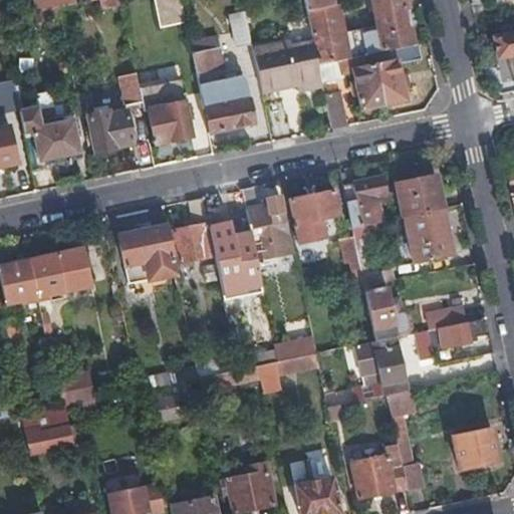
[(154,0),(160,26),(184,20),(179,0),(154,0)]
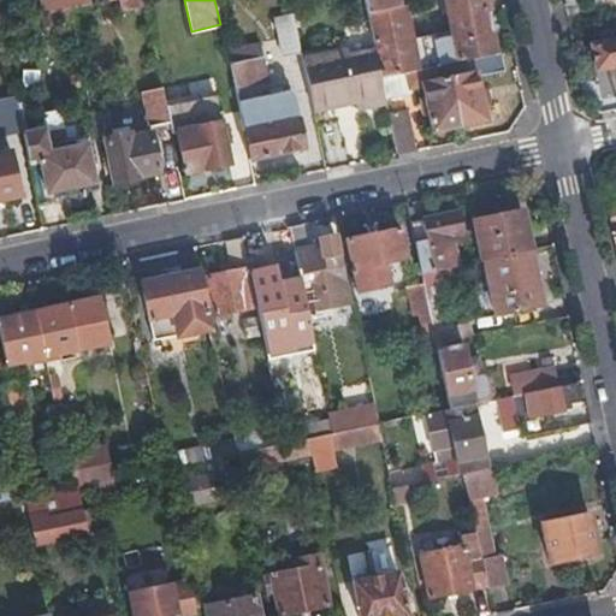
[(363,0),(367,12),(401,5),(398,0),(363,0)]
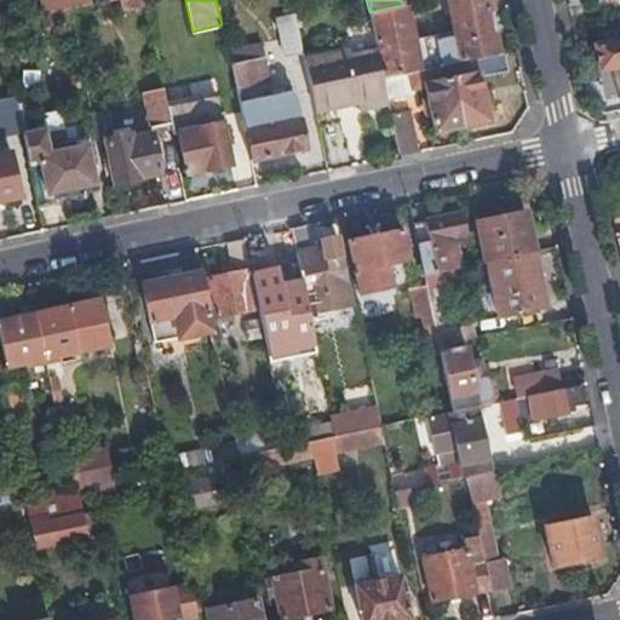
[(403,5),(369,12),(374,38),(383,79),(449,64),(498,55),(486,0),(447,0),(454,30),(449,30),(449,28),(414,35),(409,4),(403,5)]
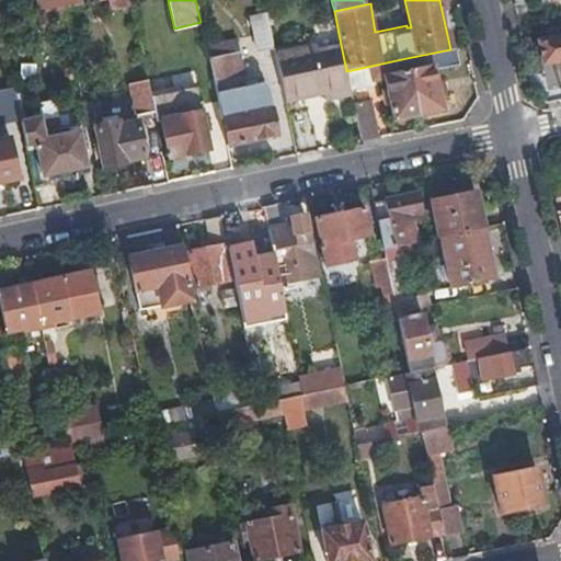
[(50,11),(53,20),(66,19),(64,8),(61,9),(50,11)]
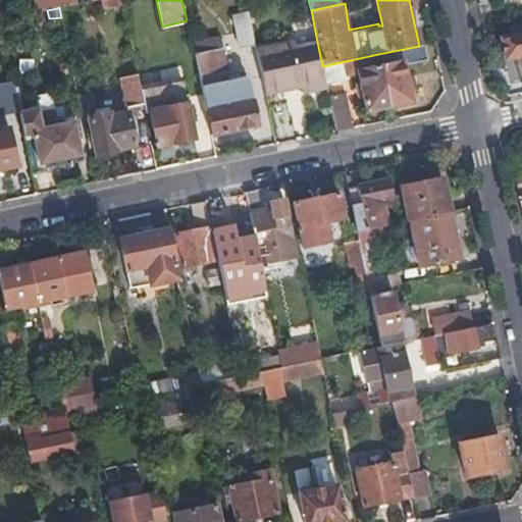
[(254,45),(246,12),(231,15),(238,48),(254,45)]
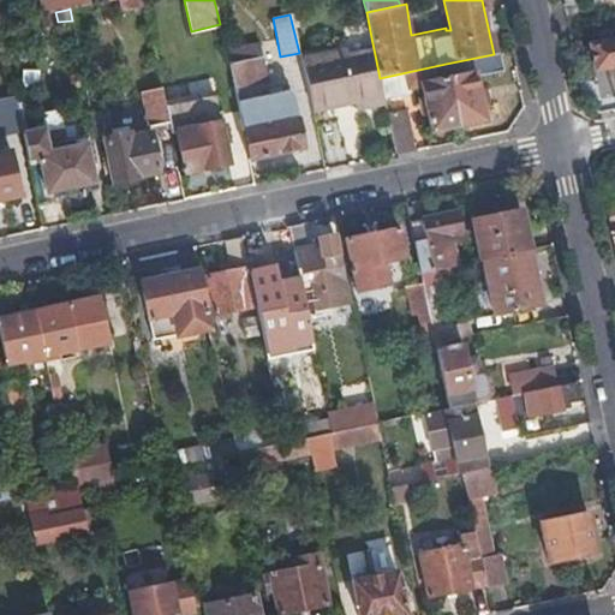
[(384,103),(384,101),(381,81),(380,78),(371,37),(299,53),(312,111),(348,102),(352,101),(354,109),(384,103)]
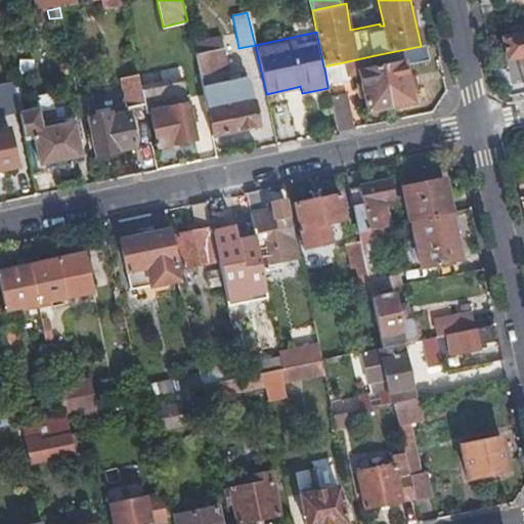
[(523,34),(504,39),(508,59),(523,55),(523,34)]
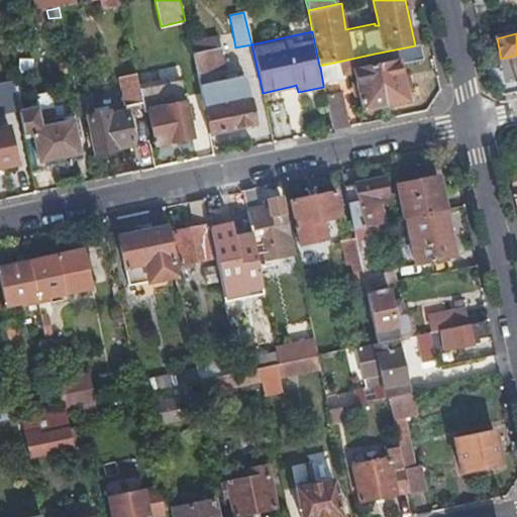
[(215,37),(190,42),(196,72),(221,67),(215,37)]
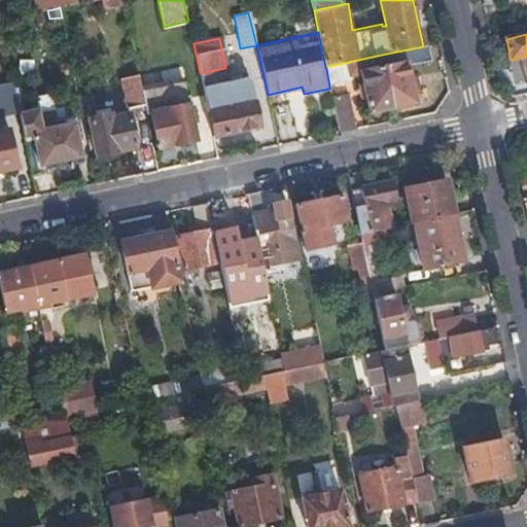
[(428,45),(423,46),(382,55),(392,107),(413,103),(410,86),(414,85),(413,79),(409,79),(406,65),(431,60),(428,45)]
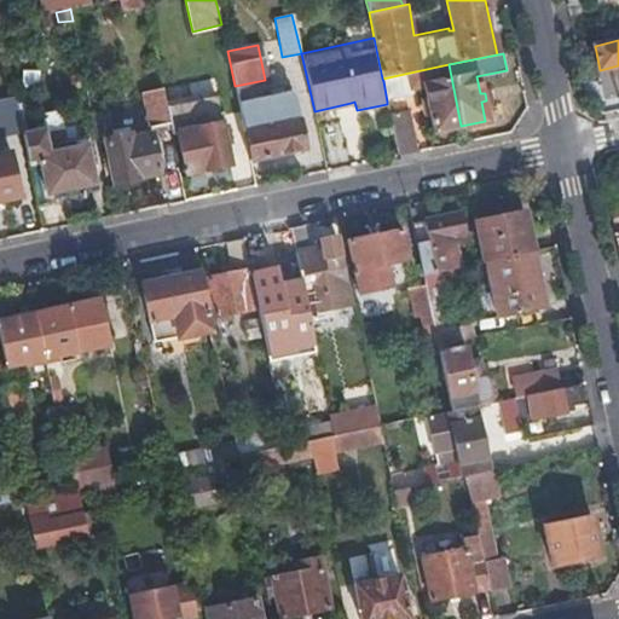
[(437,131),(461,126),(449,64),(382,79),(383,81),(387,102),(416,97),(415,93),(428,91),(429,102),(427,103),(428,114),(433,113),(437,131)]
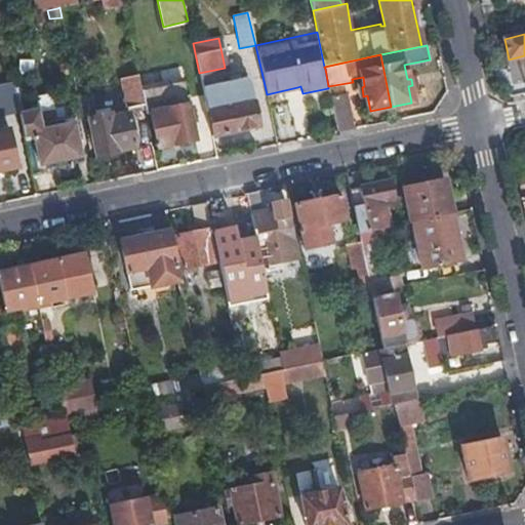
[(139,89),(136,73),(121,77),(127,107),(143,104),(139,89)]
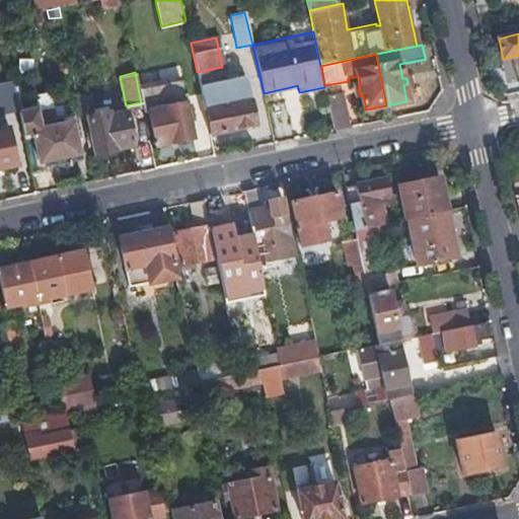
[(224,90),(249,85),(247,76),(222,81),(224,90)]
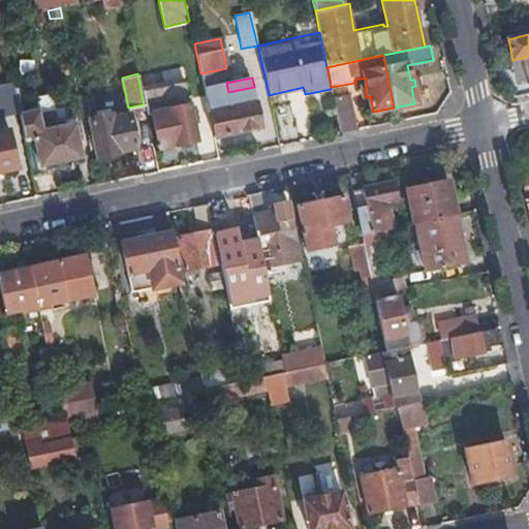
[(0,114),(19,112),(12,80),(0,82),(0,114)]
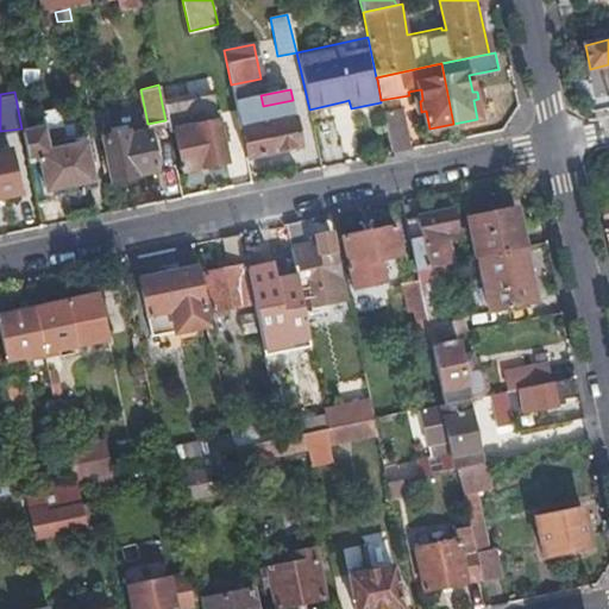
[(165,120),(168,130),(175,129),(183,169),(225,161),(211,94),(162,104),(165,120)]
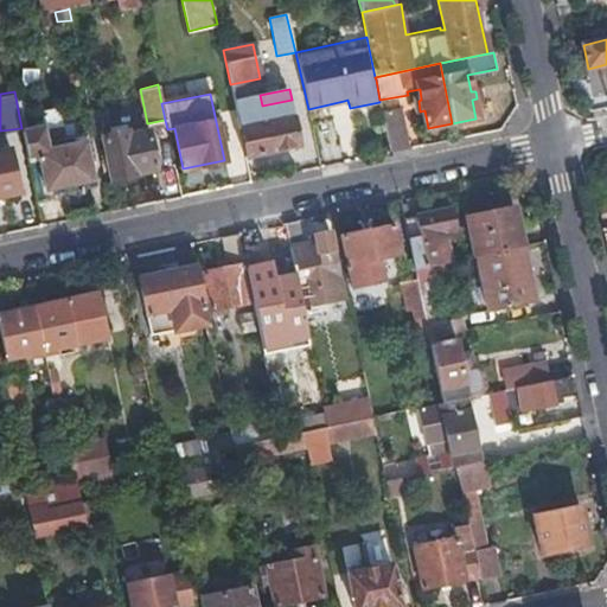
[(234,101),(247,157),(300,146),(292,100),(262,106),(260,95),(234,101)]
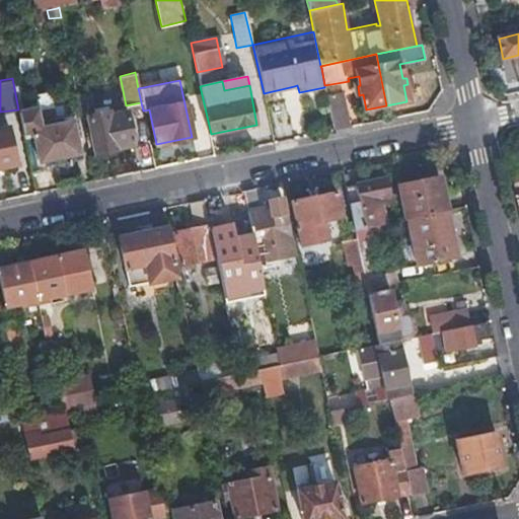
[(264,93),(267,106),(297,100),(294,86),(264,93)]
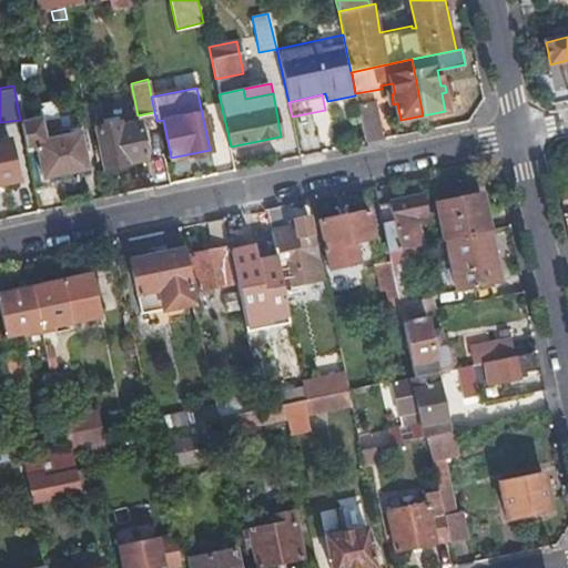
[(84,103),(90,130),(95,129),(103,127),(101,121),(98,101),(84,103)]
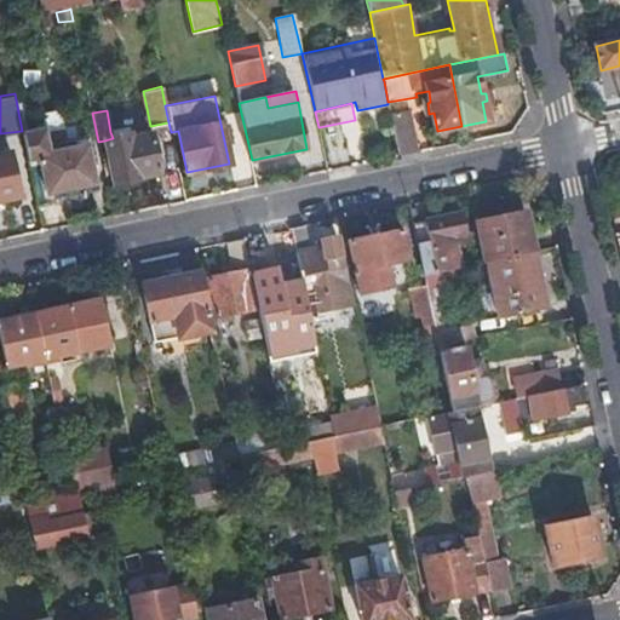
[(399,156),(420,151),(413,114),(391,118),(399,156)]
